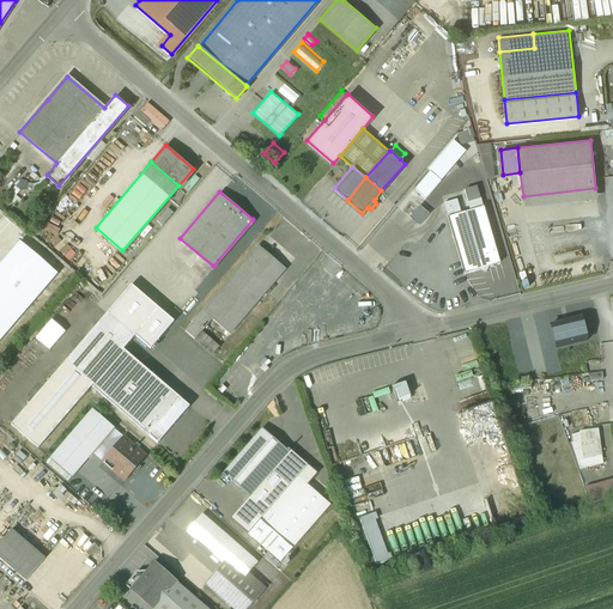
[(483,205),(448,214),(465,270),(498,261),(483,205)]
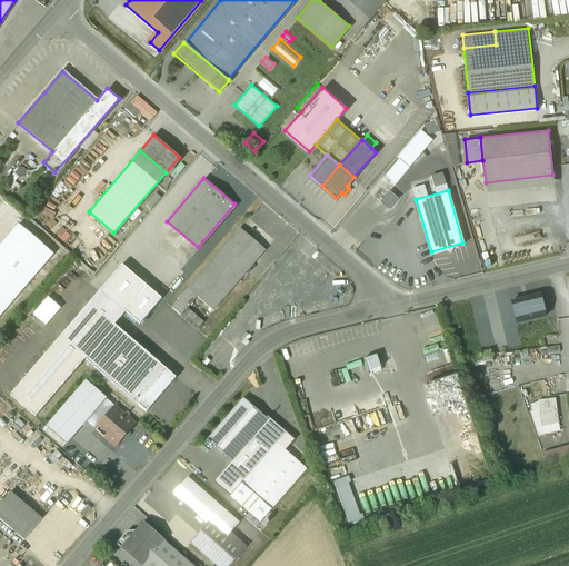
[(239,226),(187,287),(196,295),(212,308),(265,248),(239,226)]
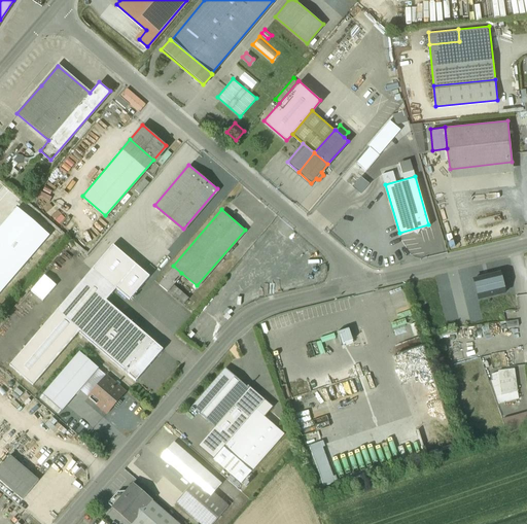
[(0,226),(0,286),(44,235),(14,210),(0,226)]
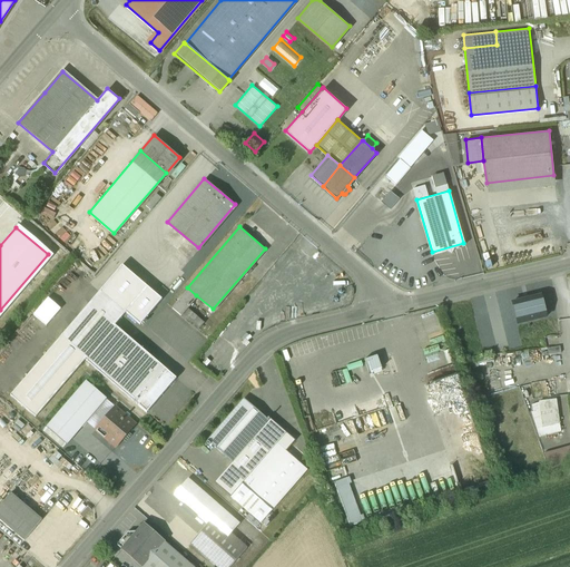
[(160,296),(121,263),(100,289),(139,322),(160,296)]
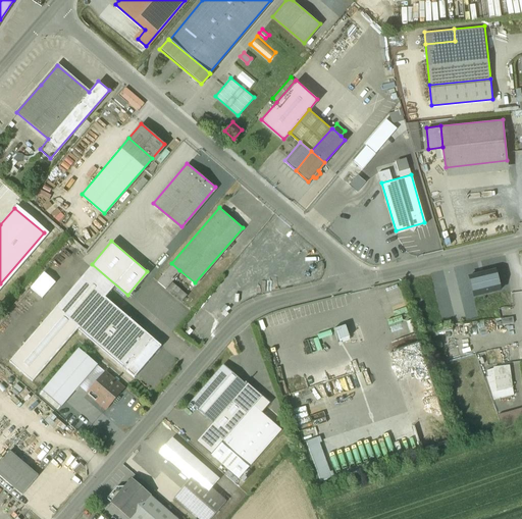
[(179,270),(171,263),(157,280),(165,287),(171,280),(179,270)]
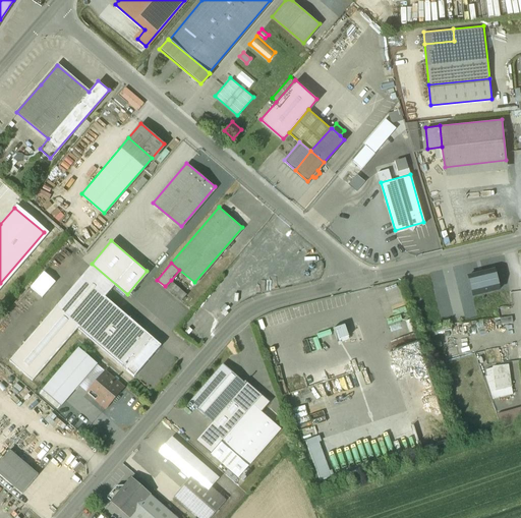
[(92,264),(55,307),(78,328),(106,296),(104,295),(114,283),(92,264)]
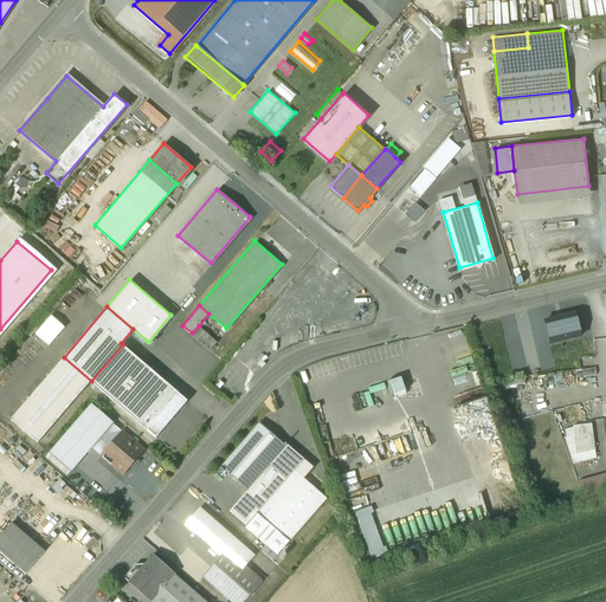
[(574,311),(545,318),(550,342),(580,335),(574,311)]
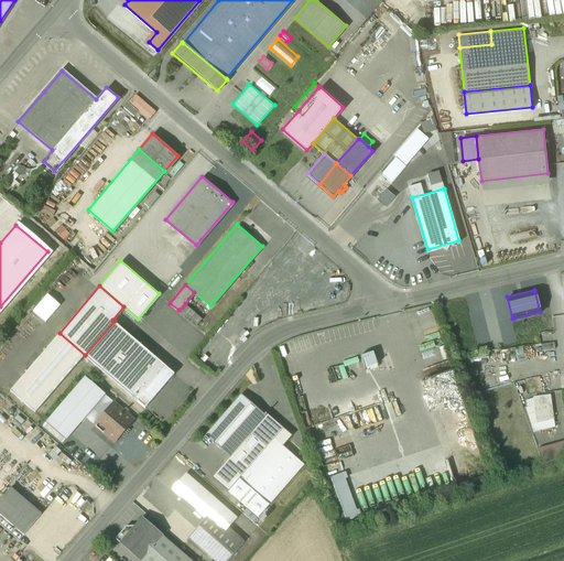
[(203,319),(185,303),(179,310),(196,325),(203,319)]
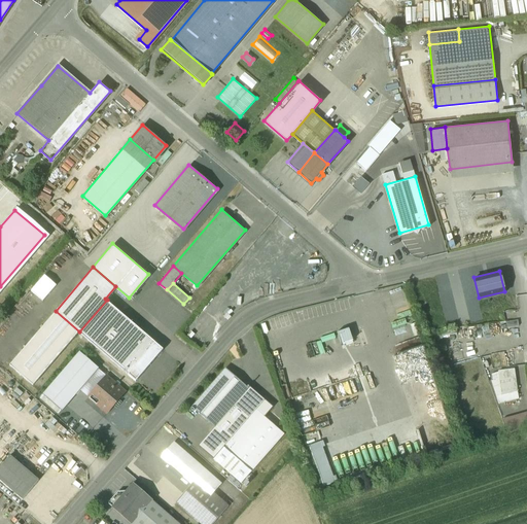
[(154,341),(107,300),(79,332),(127,372),(154,341)]
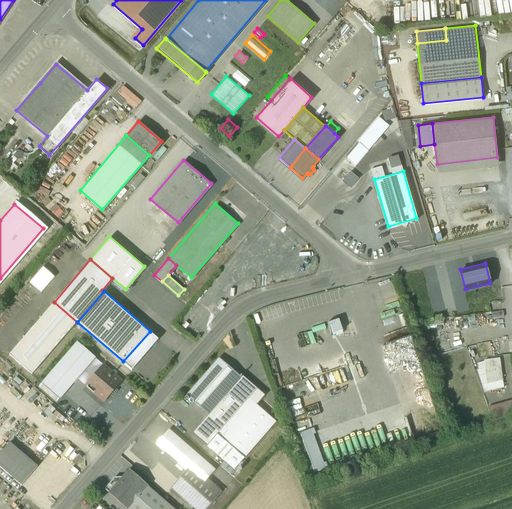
[(77,322),(54,302),(8,354),(31,374),(77,322)]
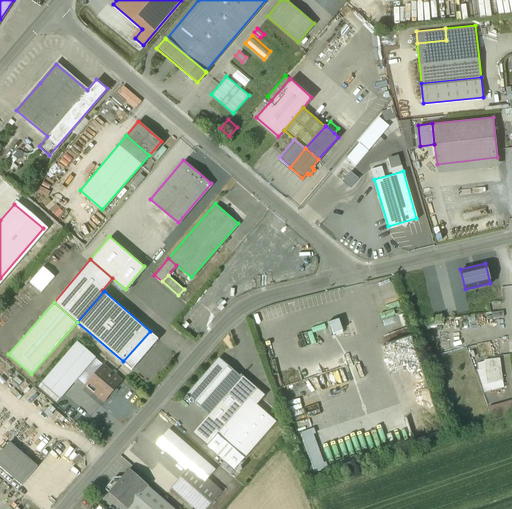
[(150,331),(123,361),(133,370),(159,340),(150,331)]
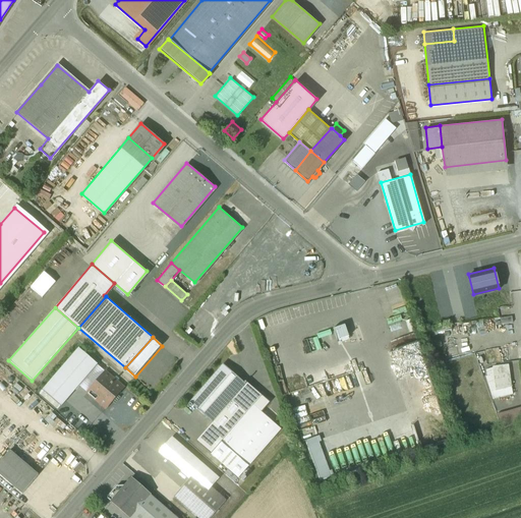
[(78,346),(42,388),(61,403),(97,362),(78,346)]
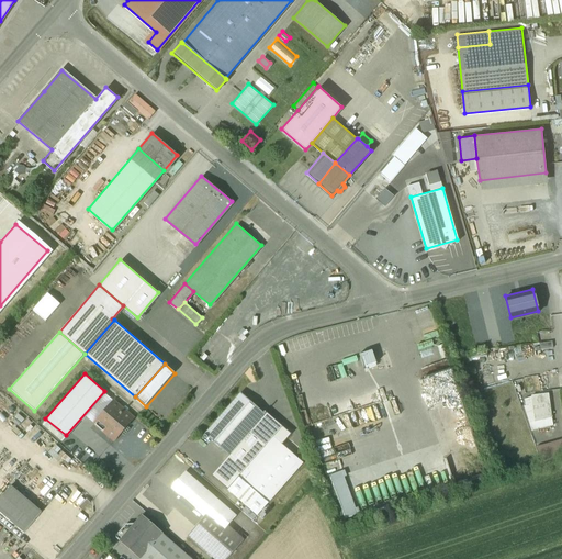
[(265,412),(240,391),(204,432),(228,454),(265,412)]
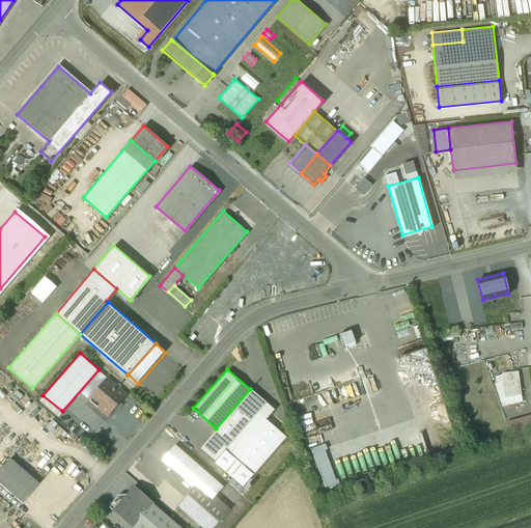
[(495,382),(502,404),(503,405),(522,399),(518,370),(504,371),(503,372),(496,376),(497,381),(495,382)]
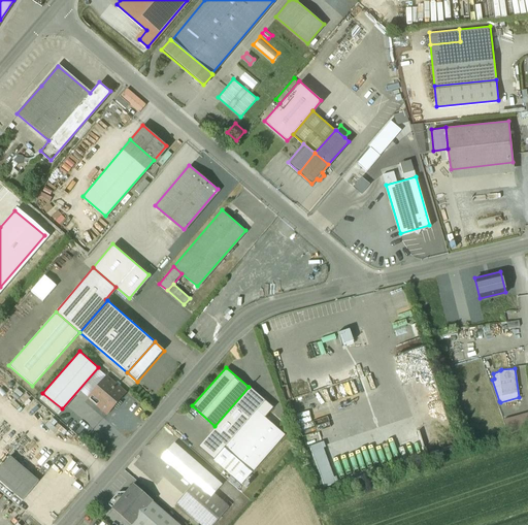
[(106,374),(88,396),(106,413),(125,390),(106,374)]
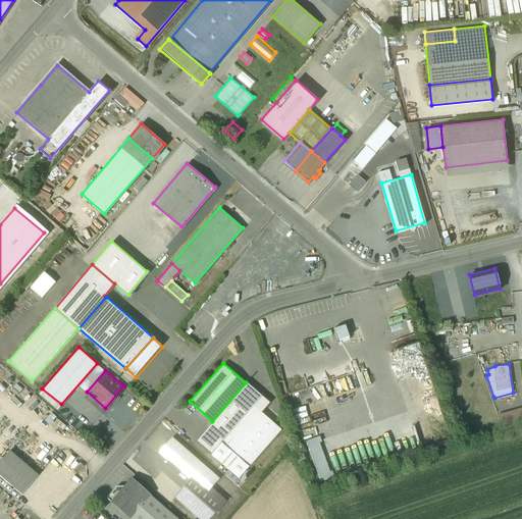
[(212,421),(197,439),(211,452),(220,440),(253,404),(261,410),(269,401),(247,381),(246,382),(212,421)]
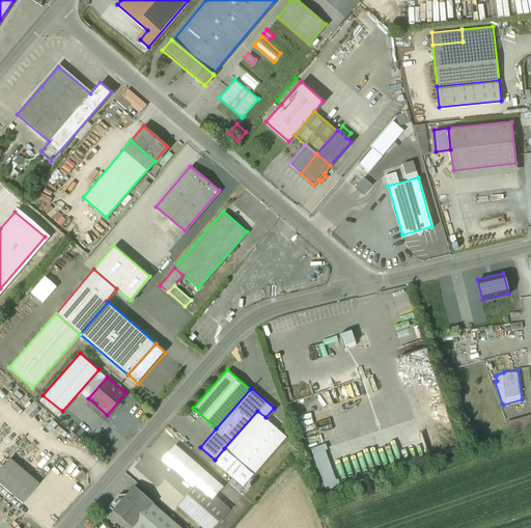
[(257,411),(224,448),(253,473),(286,436),(257,411)]
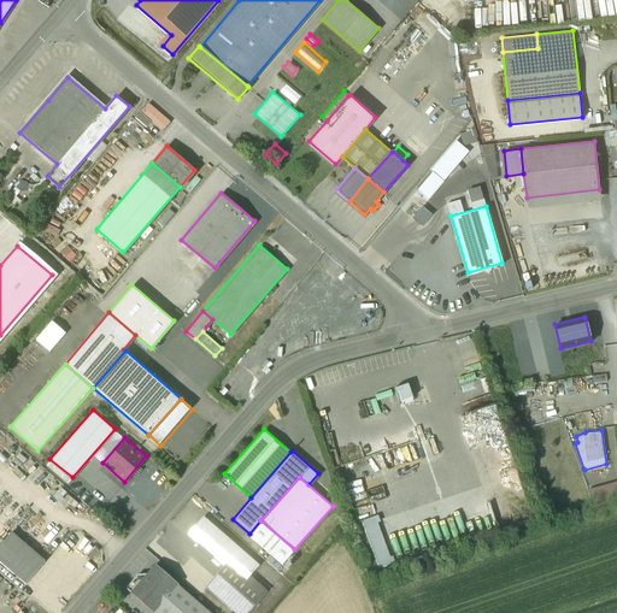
[(259,564),(203,514),(187,532),(223,565),(230,556),(250,575),(259,564)]
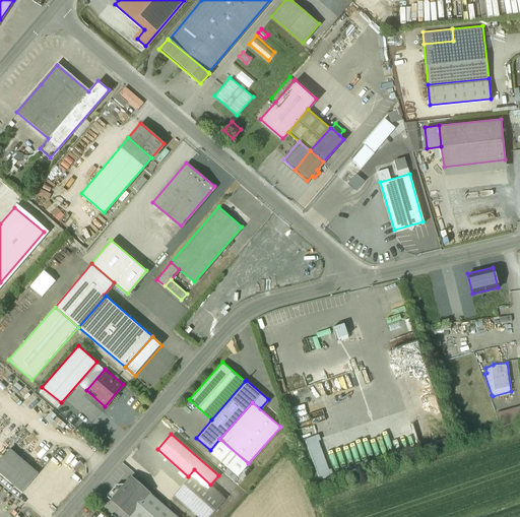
[(316,434),(305,438),(319,477),(330,473),(316,434)]
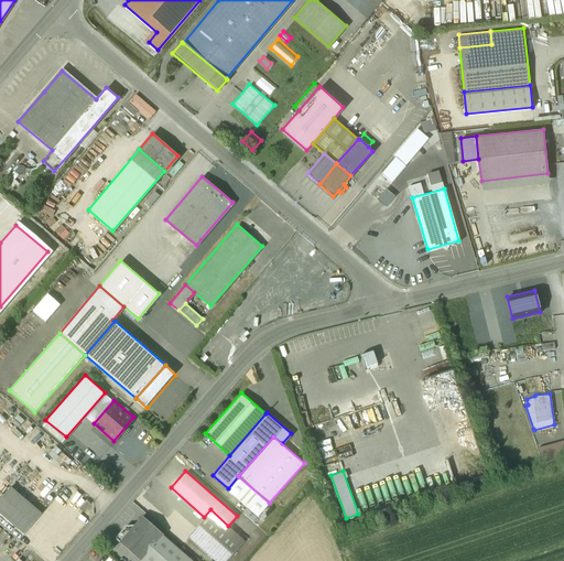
[(269,503),(238,476),(228,488),(228,489),(258,515),(269,503)]
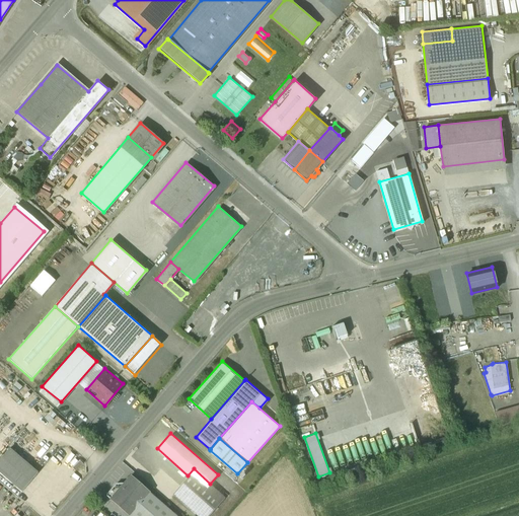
[(38,470),(9,447),(0,457),(0,471),(21,490),(38,470)]
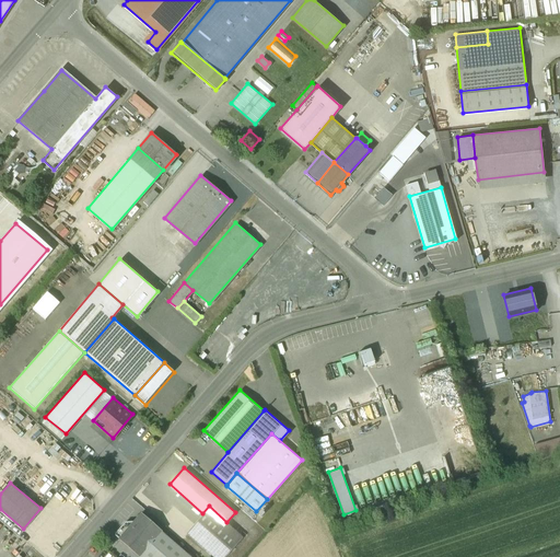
[(202,513),(186,532),(214,556),(223,556),(242,535),(226,522),(209,506),(202,513)]
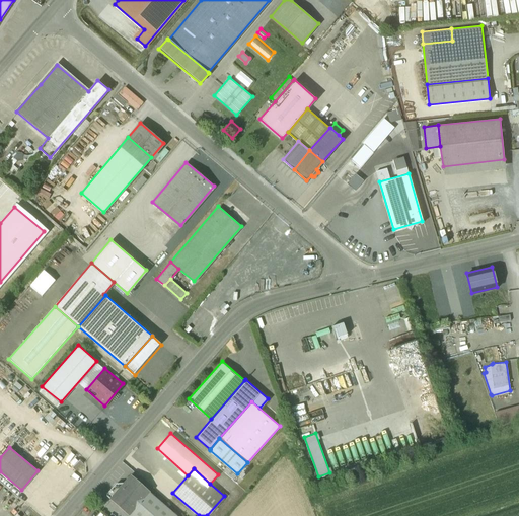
[(153,486),(137,472),(133,476),(149,491),(153,486)]
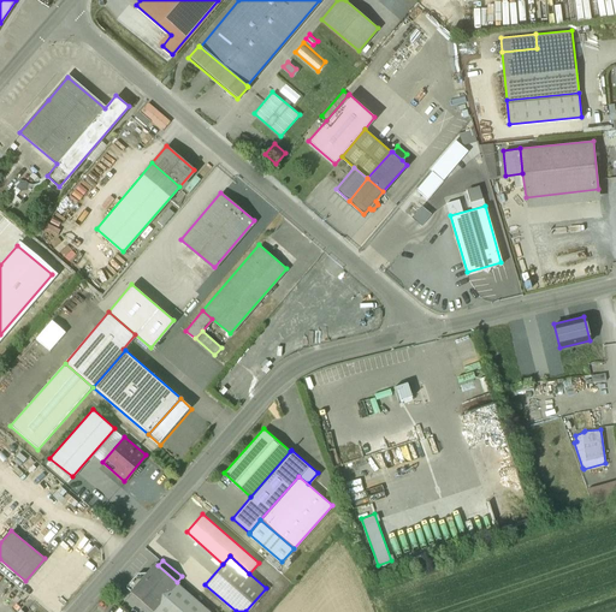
[(158,565),(140,586),(137,583),(131,590),(153,610),(177,582),(158,565)]
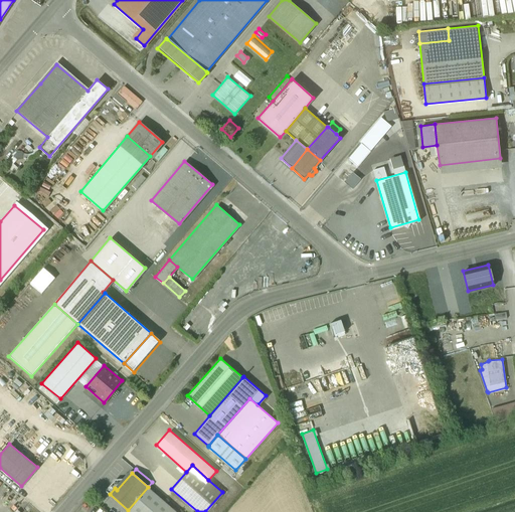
[(176,511),(148,487),(128,510),(130,511),(176,511)]
